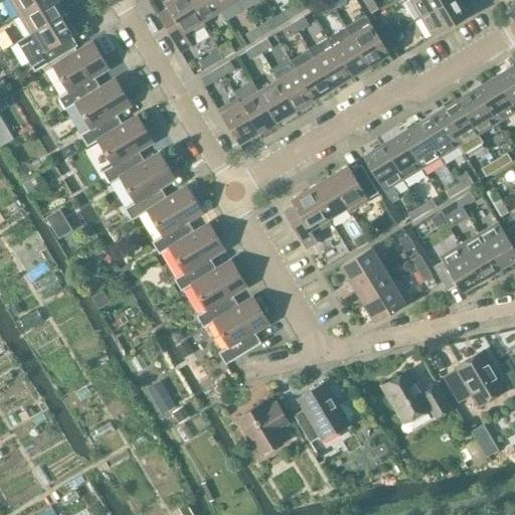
[(9,0),(18,15),(20,15),(43,0),(9,0)]
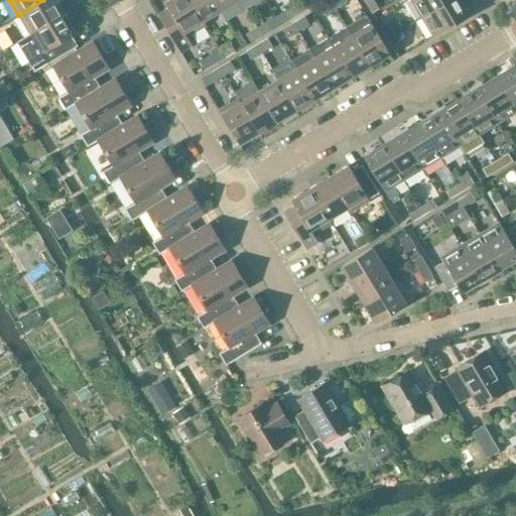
[(18,15),(30,34),(31,33),(65,13),(56,0),(43,0),(20,15),(18,15)]
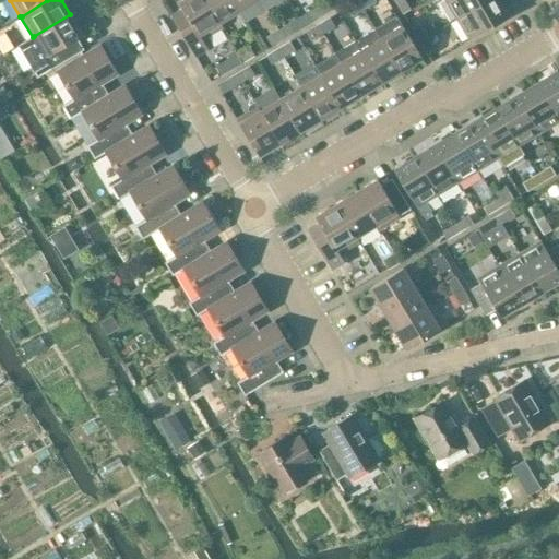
[(204,0),(182,0),(178,2),(181,8),(170,15),(195,56),(207,49),(202,39),(222,27),(219,23),(218,23),(204,0)]
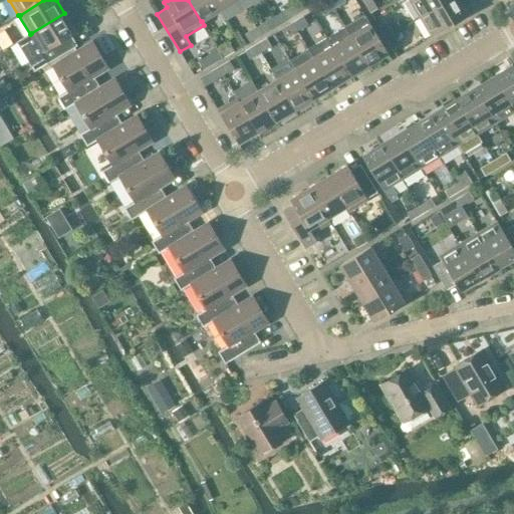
[(214,0),(188,0),(201,21),(202,21),(220,10),(214,0)]
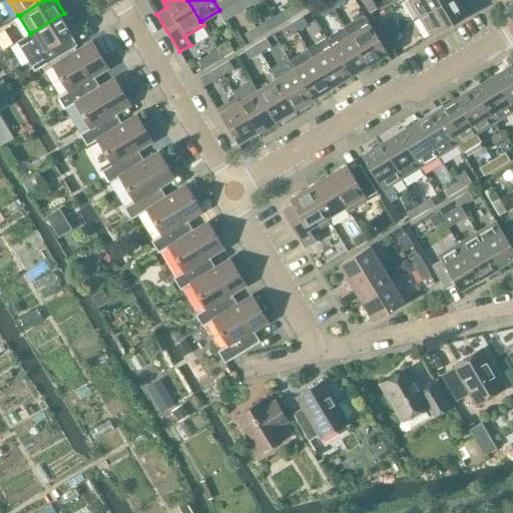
[(213,0),(219,10),(235,0),(213,0)]
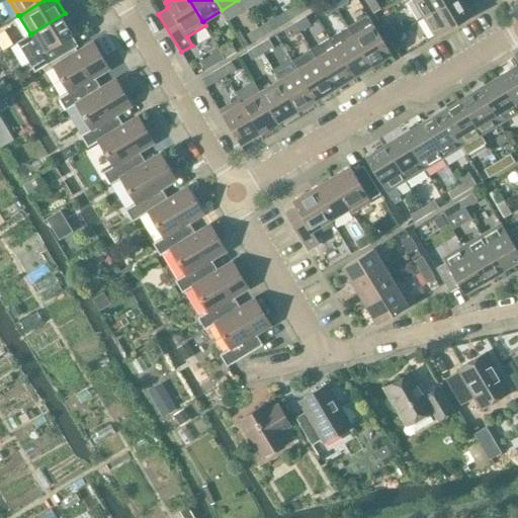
[(306,0),(303,0),(294,5),(299,13),(311,6),(306,0)]
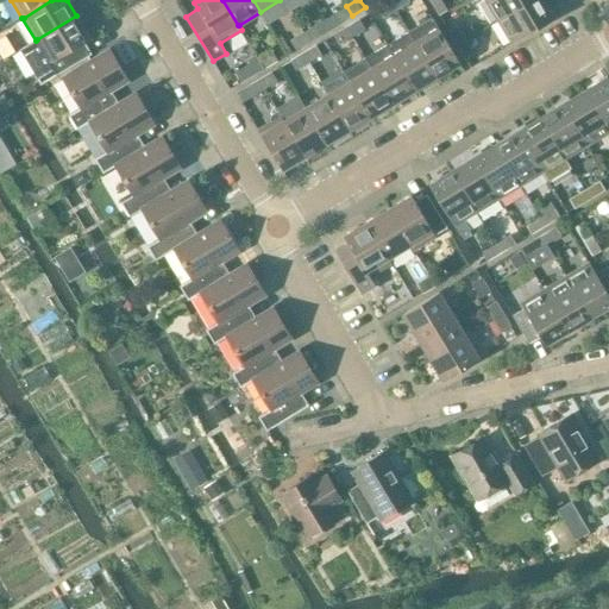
[(396,10),(390,0),(377,8),(383,17),(396,10)]
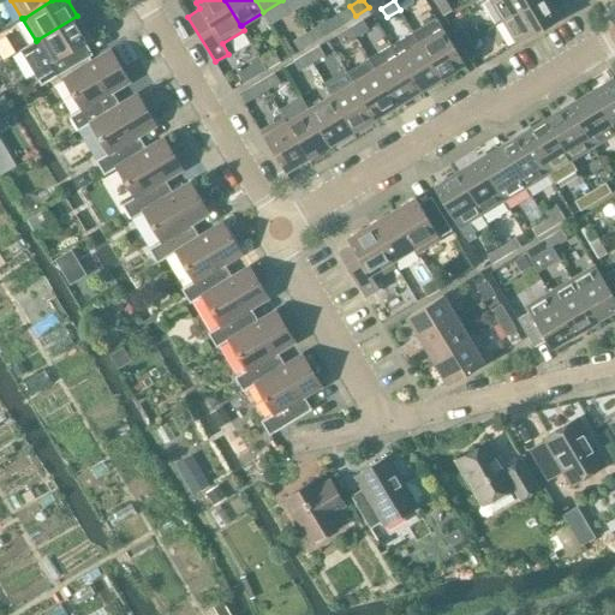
[(445,0),(435,0),(435,1),(443,16),(452,11),(445,0)]
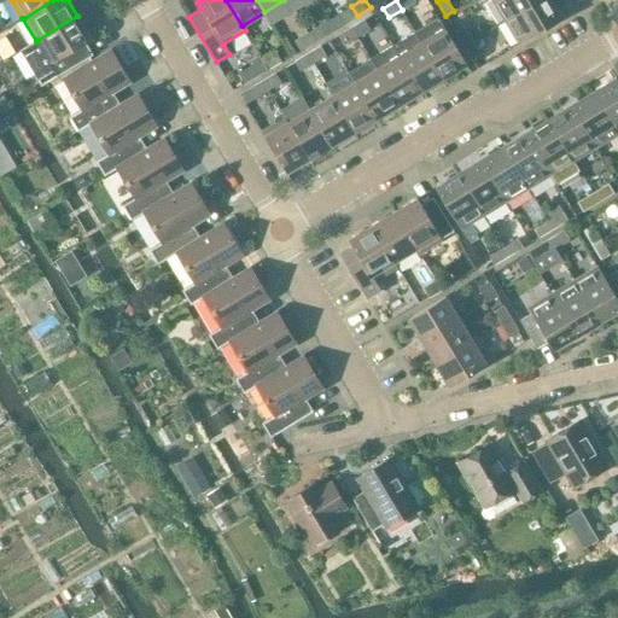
[(493,0),(505,21),(538,0),(493,0)]
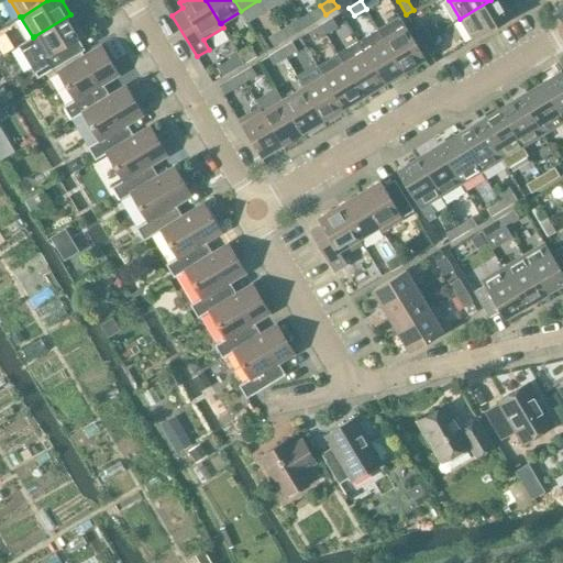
[(499,0),(490,0),(460,19),(473,40),(510,17),(499,0)]
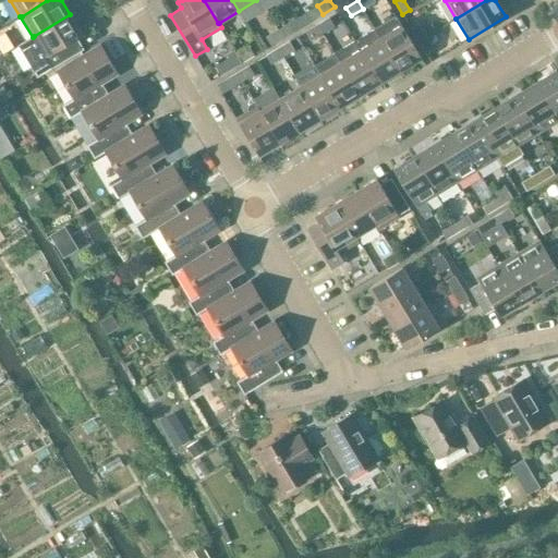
[(317,5),(298,19),(302,26),(323,14),(317,5)]
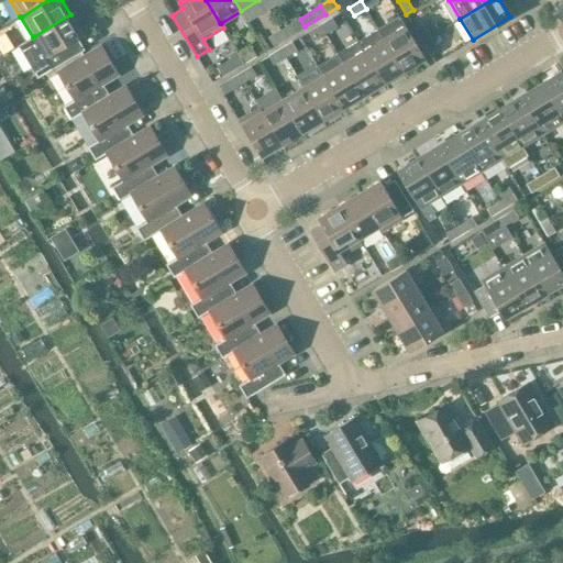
[(33,37),(18,46),(36,78),(53,69),(84,50),(77,39),(83,35),(70,14),(34,36),(33,37)]
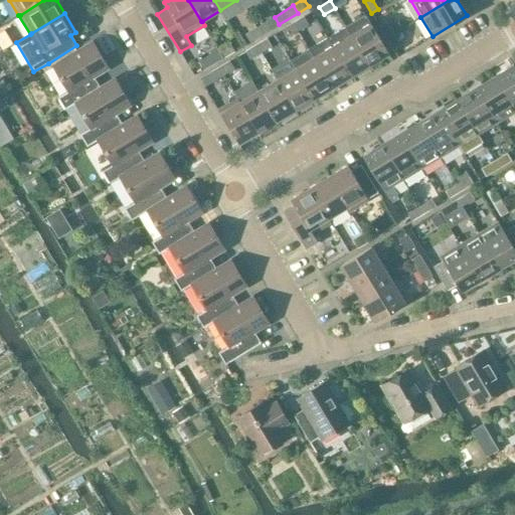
[(365,15),(346,26),(369,65),(388,53),(370,23),(365,15)]
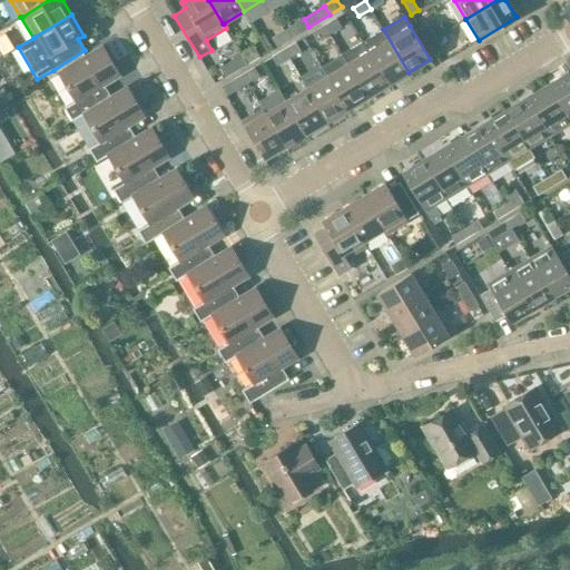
[(336,18),(324,26),(330,33),(341,27),(336,18)]
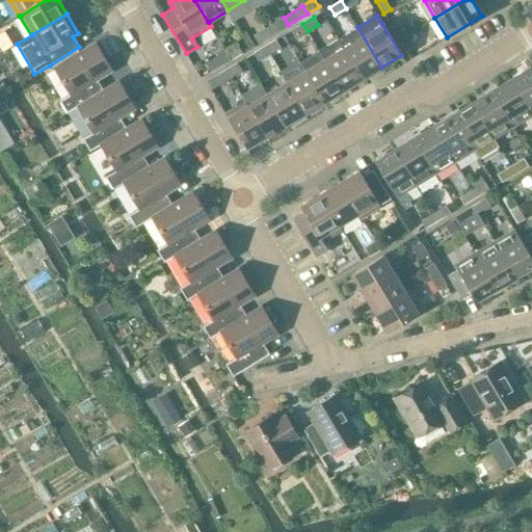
[(284,18),(264,29),(269,36),(288,25),(284,18)]
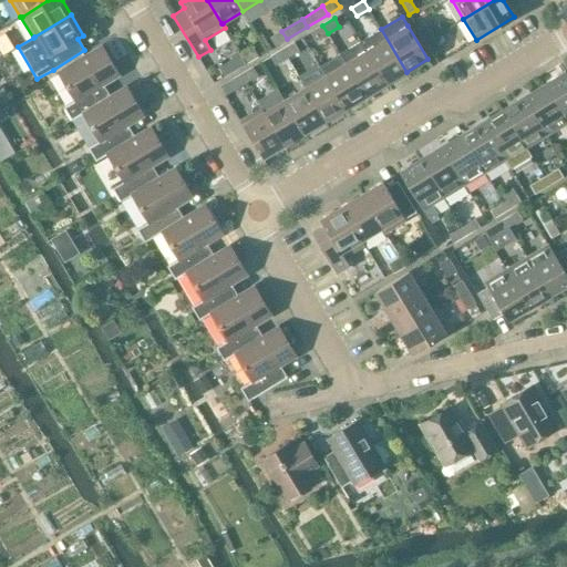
[(418,29),(425,42),(433,38),(425,24),(418,29)]
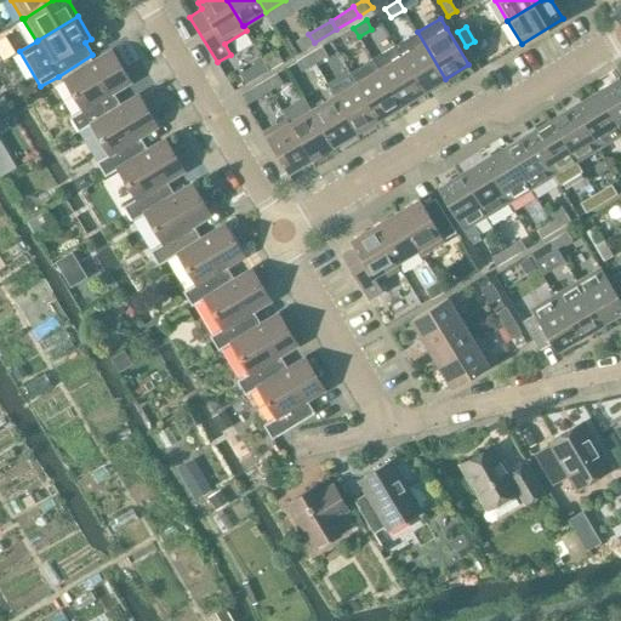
[(359,36),(353,28),(340,35),(346,45),(359,36)]
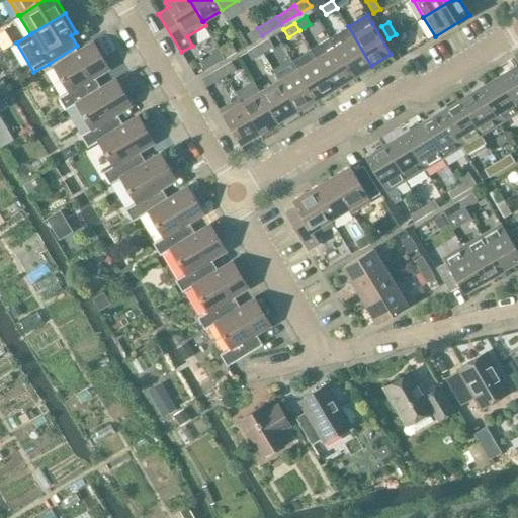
[(348,26),(329,37),(352,77),(371,66),(348,26)]
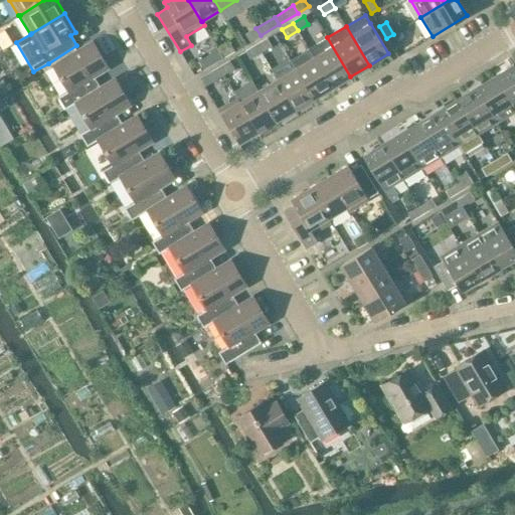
[(261,35),(255,28),(245,34),(249,41),(261,35)]
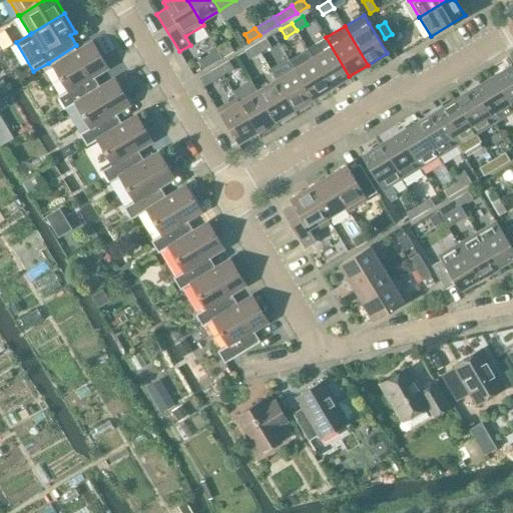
[(392,34),(385,38),(392,50),(399,46),(392,34)]
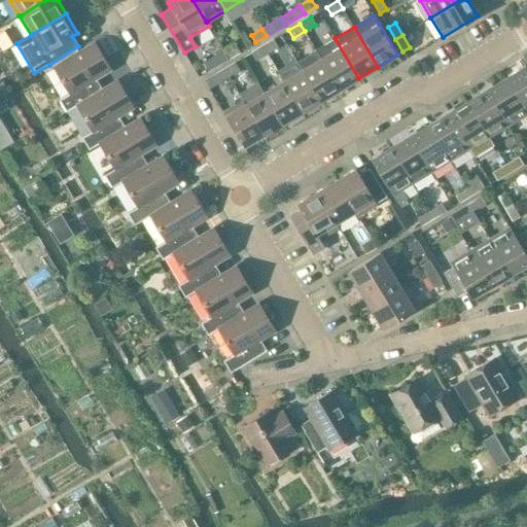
[(335,38),(316,50),(340,90),(358,78),(335,38)]
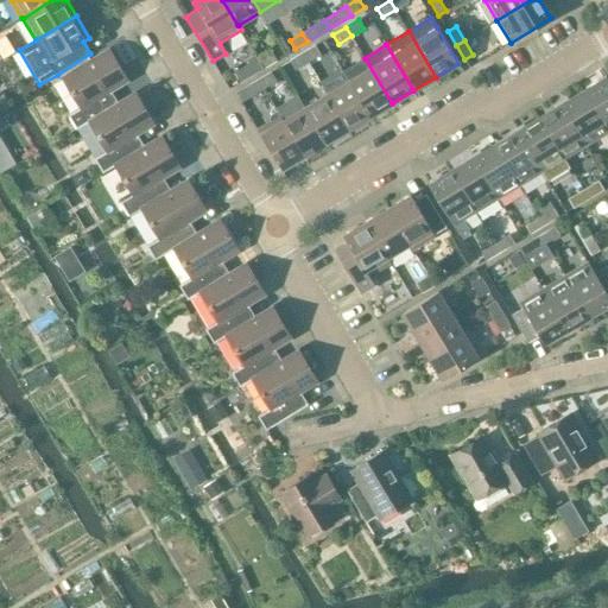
[(315,45),(302,54),(308,62),(321,55),(315,45)]
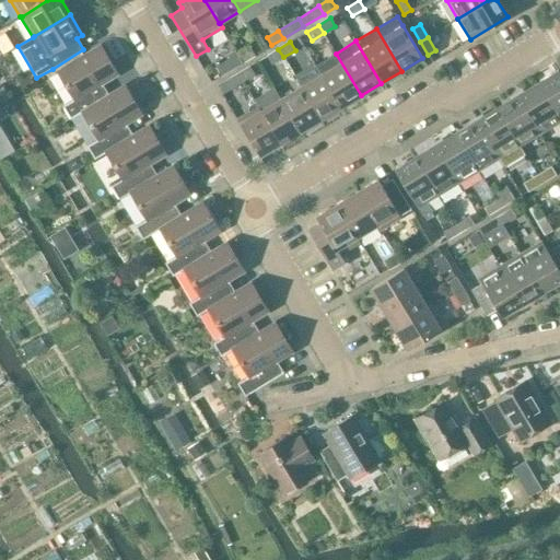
[(70,119),(81,113),(81,112),(108,95),(102,84),(109,80),(113,67),(100,45),(57,71),(74,100),(62,106),(70,119)]
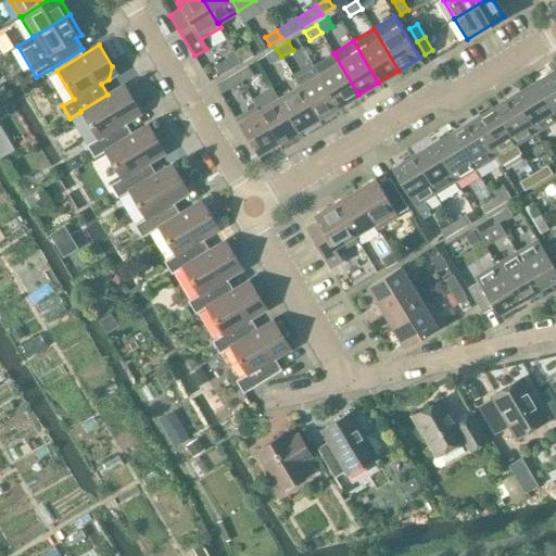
[(237,54),(241,62),(253,55),(248,47),(237,54)]
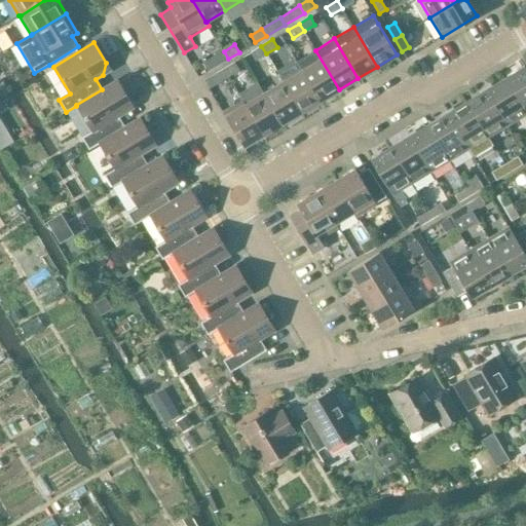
[(266,53),(261,46),(251,52),(255,61),(266,53)]
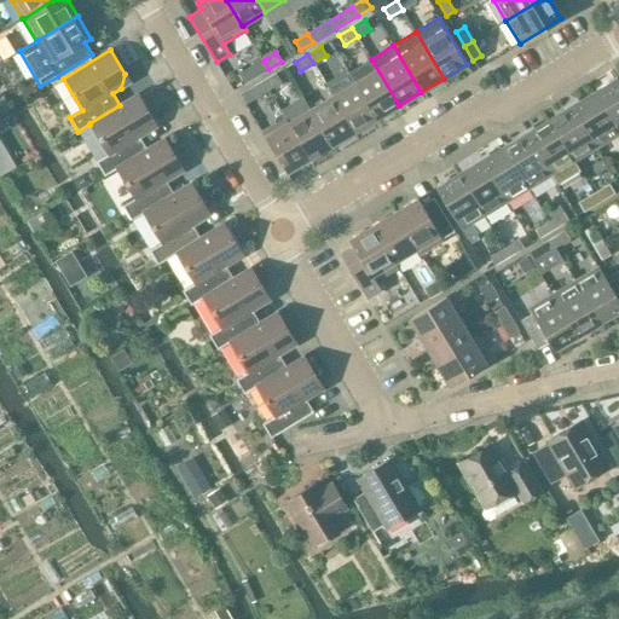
[(235,70),(243,84),(266,70),(256,57),(235,70)]
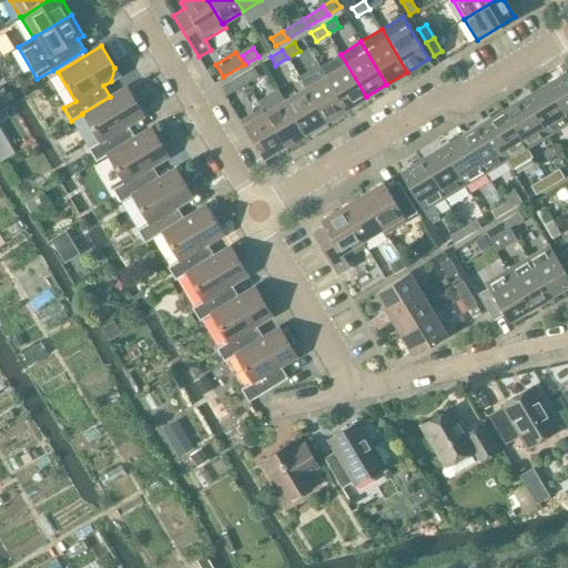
[(320,67),(326,75),(346,109),(366,97),(341,54),(320,67)]
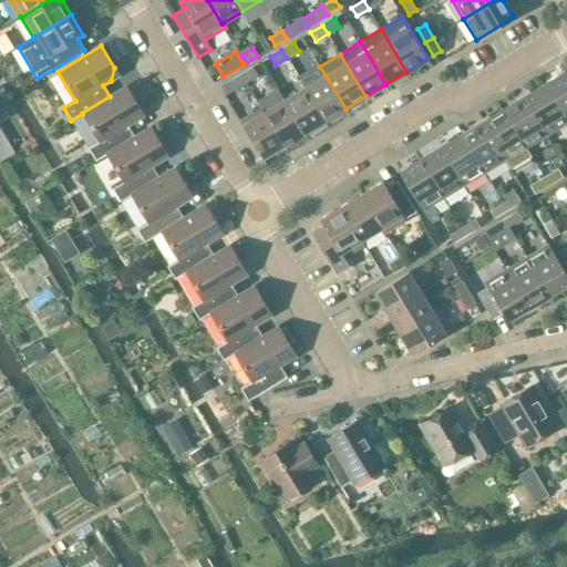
[(253,68),(240,74),(246,83),(258,75),(253,68)]
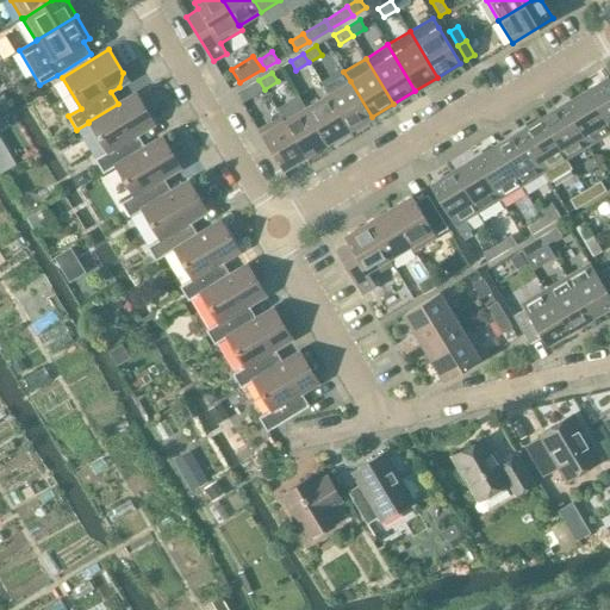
[(609,81),(608,78),(585,92),(608,129),(609,132),(609,131),(609,81)]
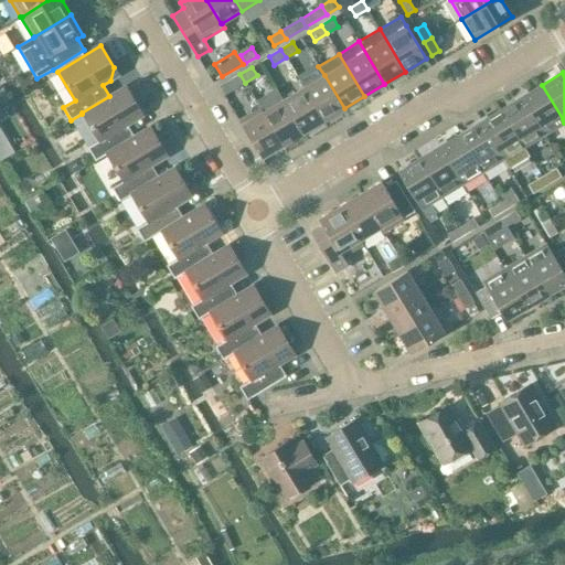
[(245,83),(240,74),(228,82),(233,89),(245,83)]
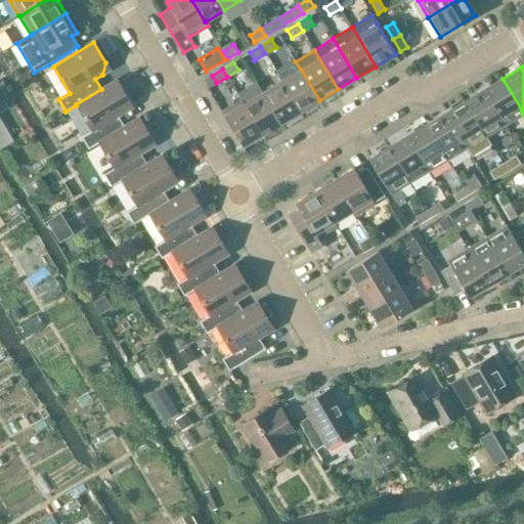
[(282,80),(281,81),(300,112),(319,100),(301,70),(282,80)]
